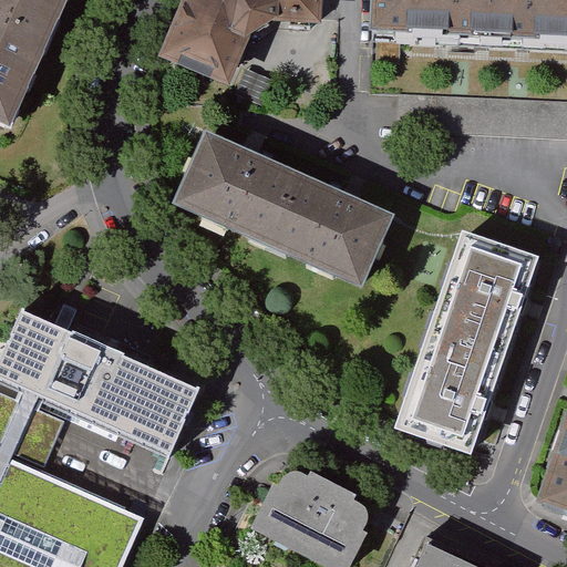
[(0,0),(0,13),(50,37),(65,0),(0,0)]
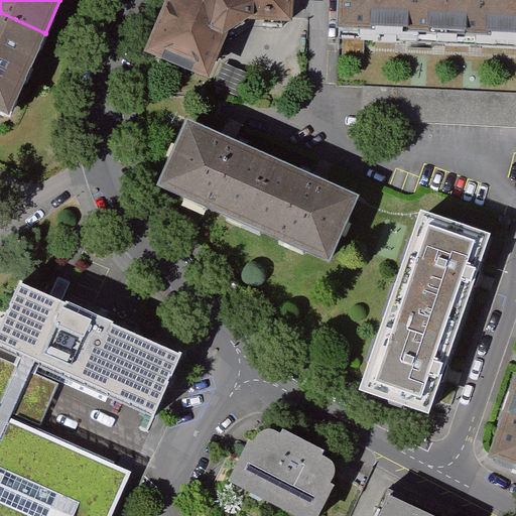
[(170,0),(147,57),(209,82),(226,39),(250,22),(291,24),(292,0),(170,0)]
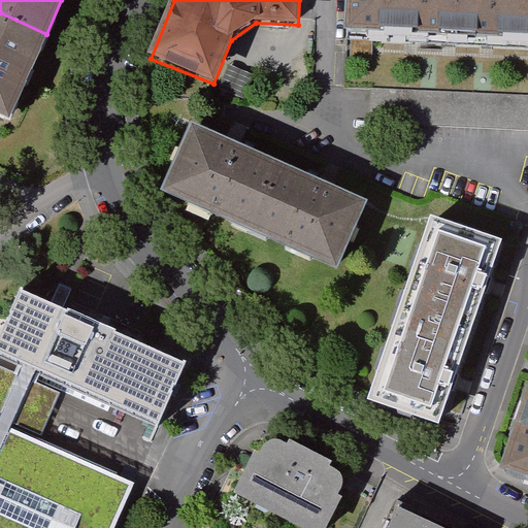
[(417,35),(418,0),(347,0),(345,31),(417,35)]
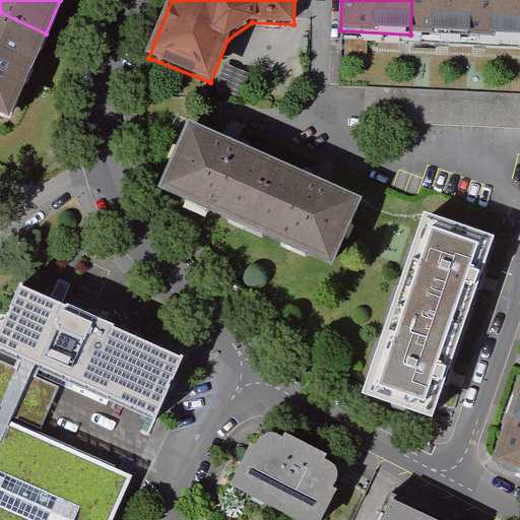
[(490,0),(411,0),(410,35),(489,38),(490,0)]
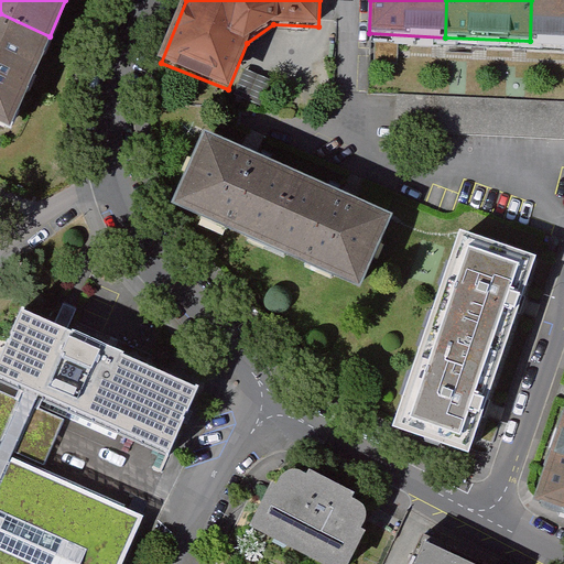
[(563,0),(531,0),(530,41),(563,43),(563,0)]
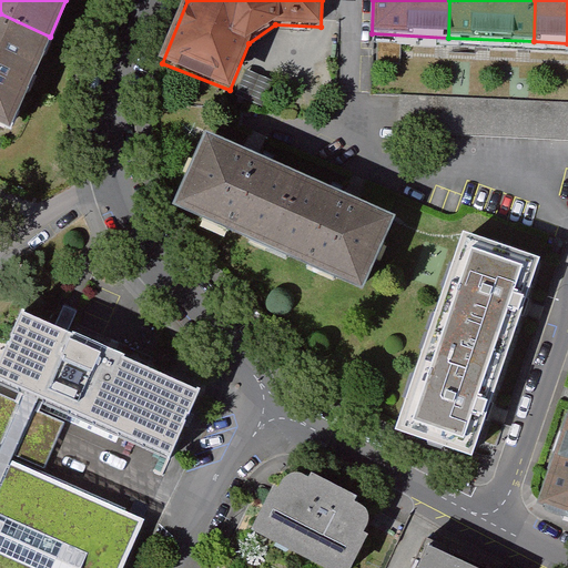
[(0,127),(9,131),(50,37),(0,13),(0,127)]
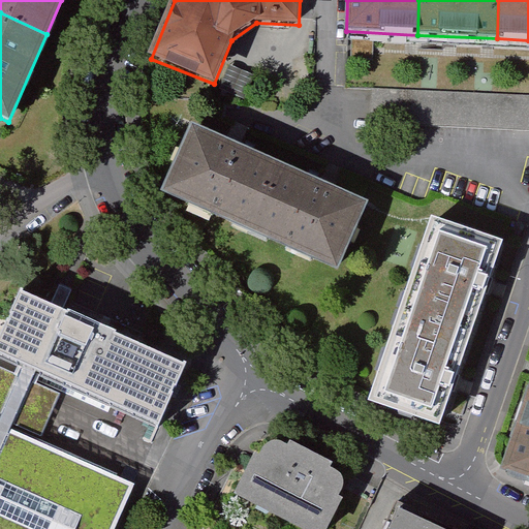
[(528,96),(372,90),(371,124),(528,131),(528,96)]
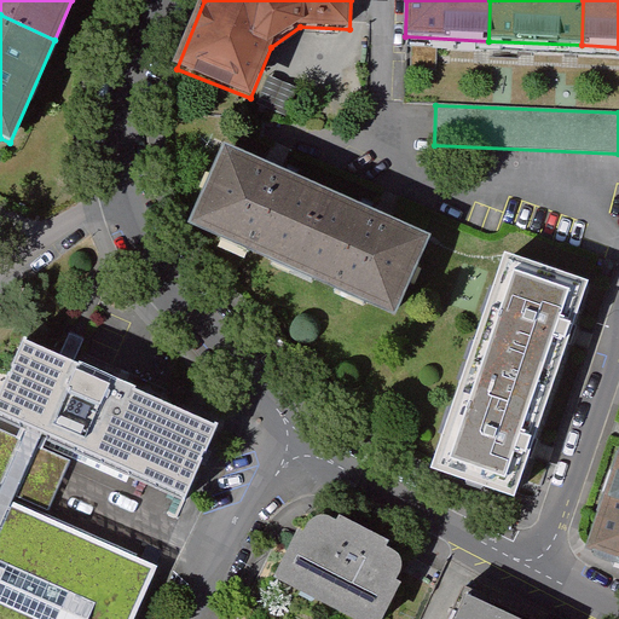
[(300,275),(337,192),(235,146),(197,227),(300,275)]
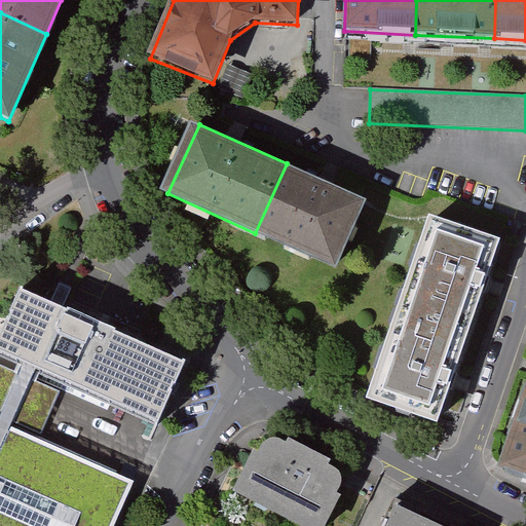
[(369,200),(287,163),(255,233),(337,270),(369,200)]
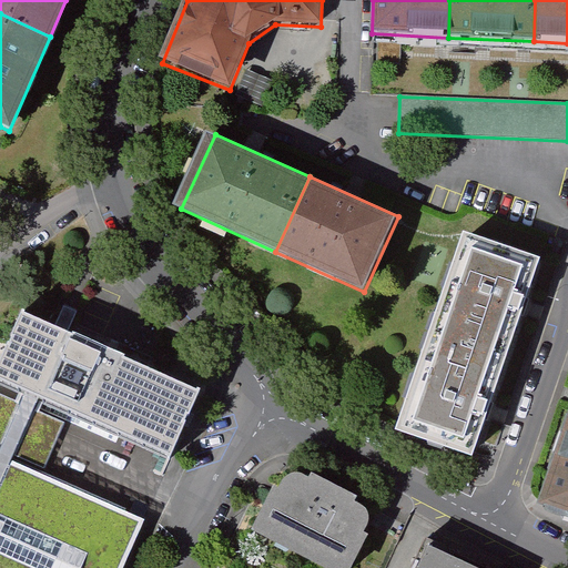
[(426,332),(505,359),(537,264),(459,237),(426,332)]
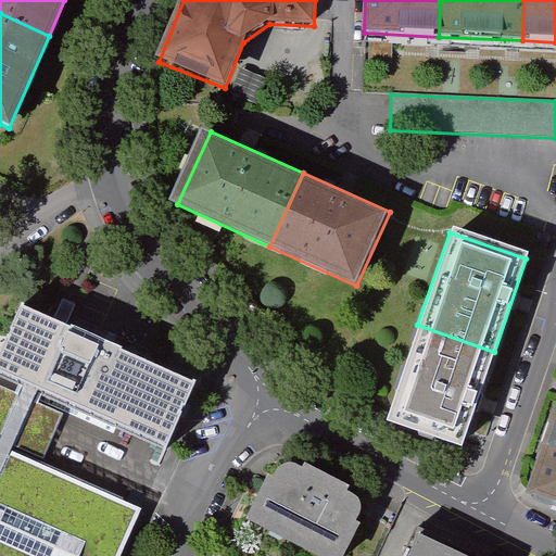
[(179,456),(210,388),(32,310),(0,378),(28,390),(25,397),(0,387),(0,441),(4,443),(2,450),(0,447),(0,555),(131,555),(150,515),(17,457),(21,450),(49,462),(68,417),(39,404),(42,395),(179,456)]
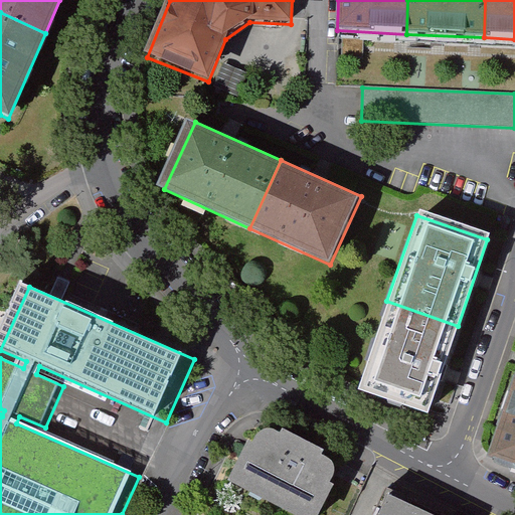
[(458,326),(386,301),(356,387),(427,411),(458,326)]
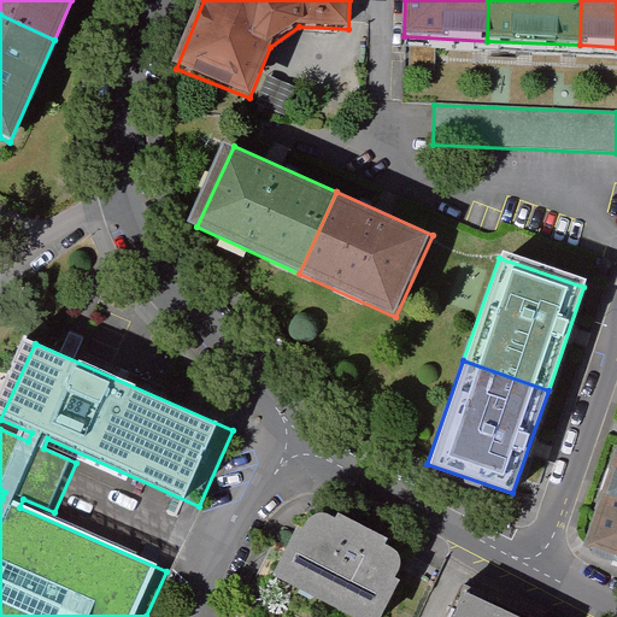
[(616,441),(604,481),(616,485),(616,441)]
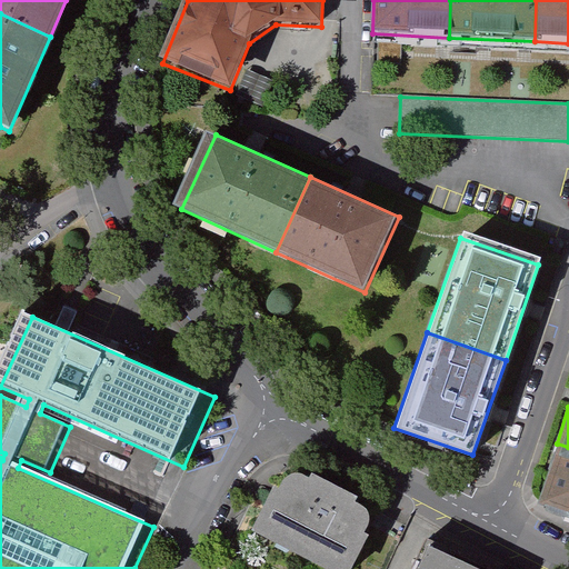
[(568,515),(568,447),(557,443),(538,503),(568,515)]
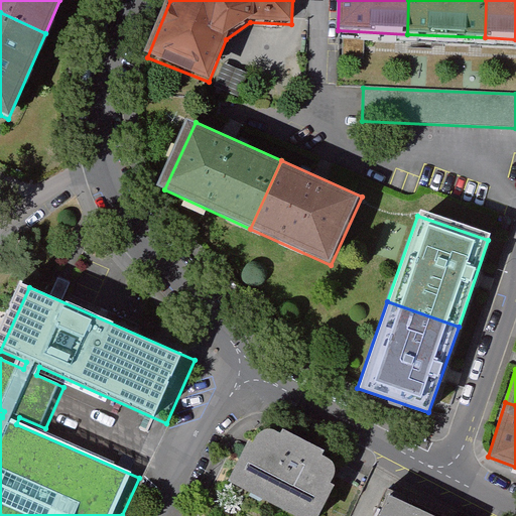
[(232,480),(301,515),(315,515),(332,485),(328,483),(333,470),(330,464),(323,459),(318,456),(320,450),(286,432),(282,437),(276,435),(267,435),(260,439),(255,447),(250,444),(232,480)]
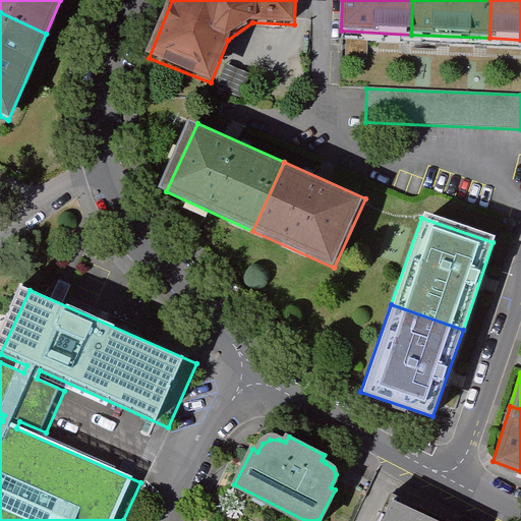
[(442,520),(388,497),(377,520),(442,520)]
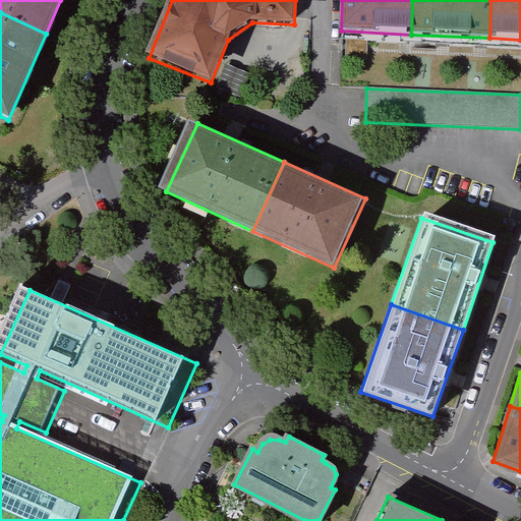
All buildings are outlined.
